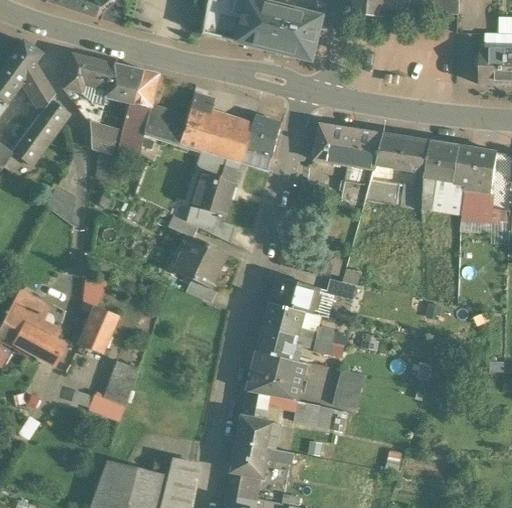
[(324,15),(299,9),(300,6),(280,0),(278,5),(261,0),(250,0),(246,14),(205,4),(200,33),(313,60),(324,15)]
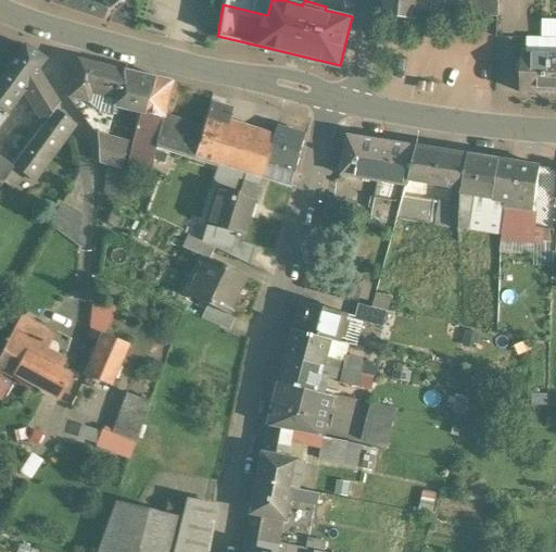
[(389,0),(388,11),(418,13),(419,0),(389,0)]
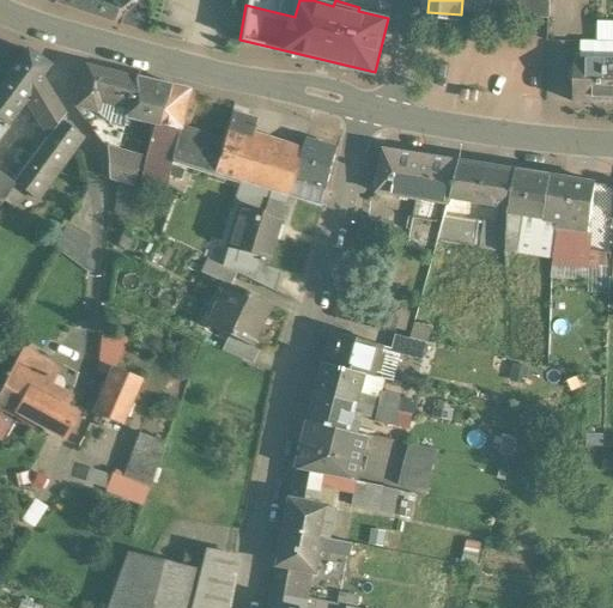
[(490,0),(490,13),(516,14),(517,0),(490,0)]
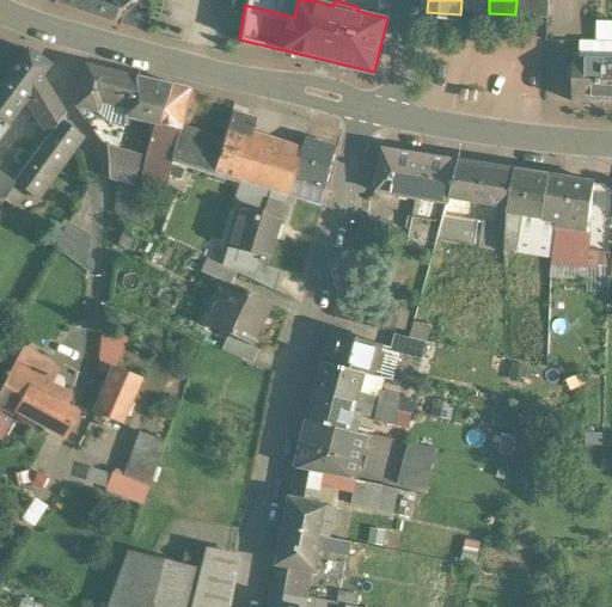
[(516,0),(515,14),(545,17),(546,0),(516,0)]
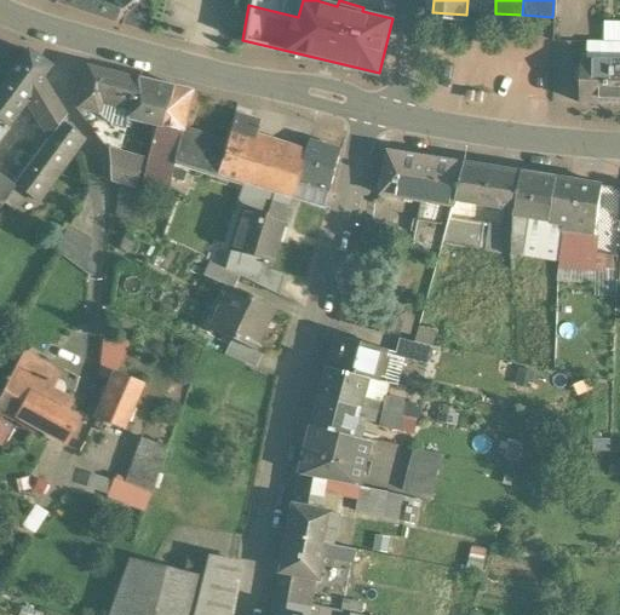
[(567,0),(567,12),(593,13),(593,0),(567,0)]
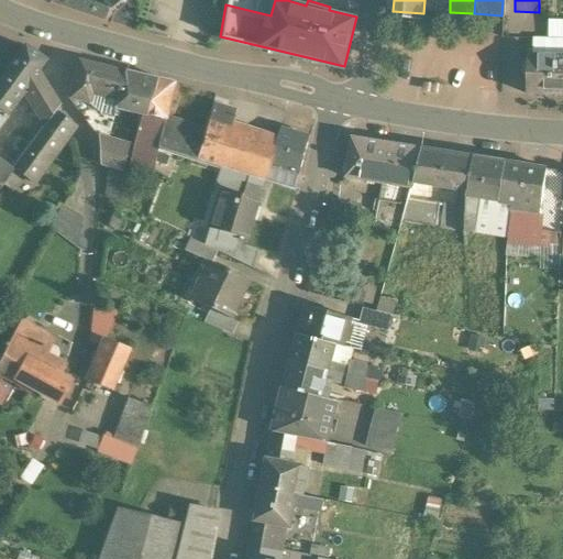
[(562,36),(532,36),(531,53),(562,53),(562,36)]
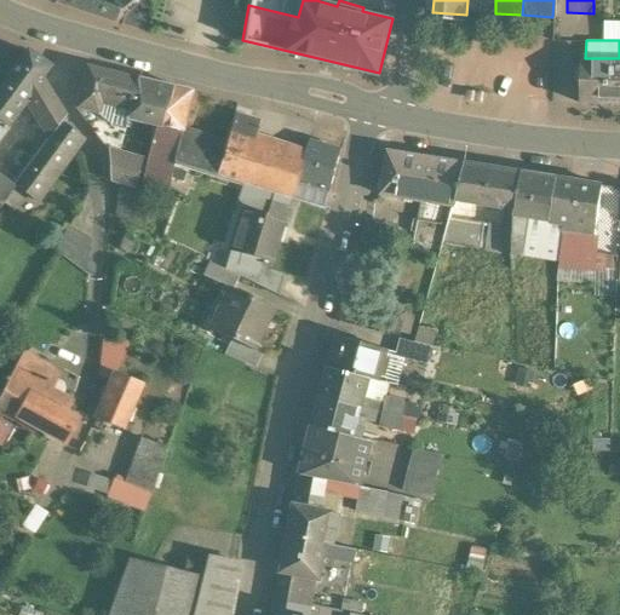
[(27,46),(0,79),(0,120),(13,103),(39,122),(51,131),(56,125),(58,122),(51,116),(58,108),(39,74),(49,61),(27,46)]
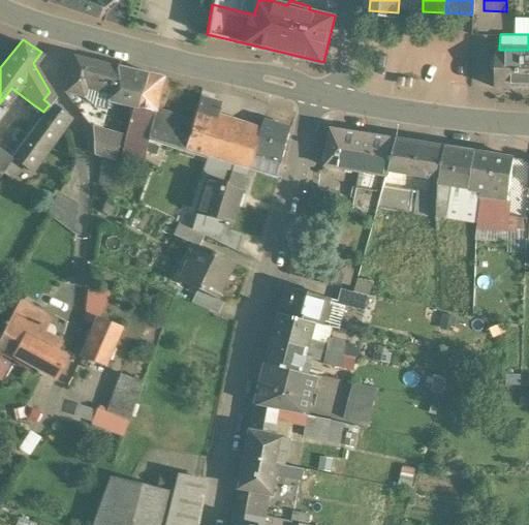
[(528,50),(499,50),(495,50),(494,86),(528,86),(528,50)]
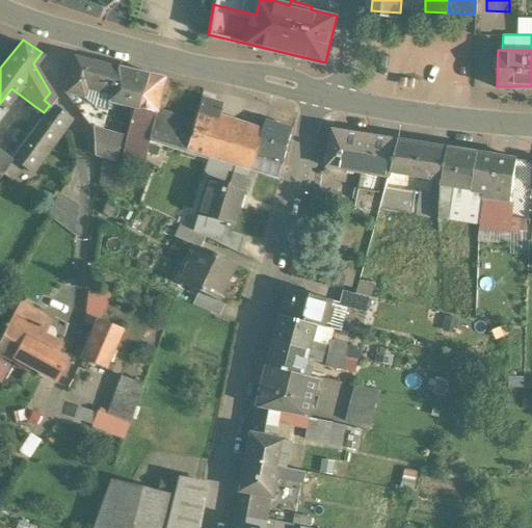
[(117,67),(72,57),(68,89),(68,90),(84,95),(86,86),(99,89),(113,94),(117,67)]
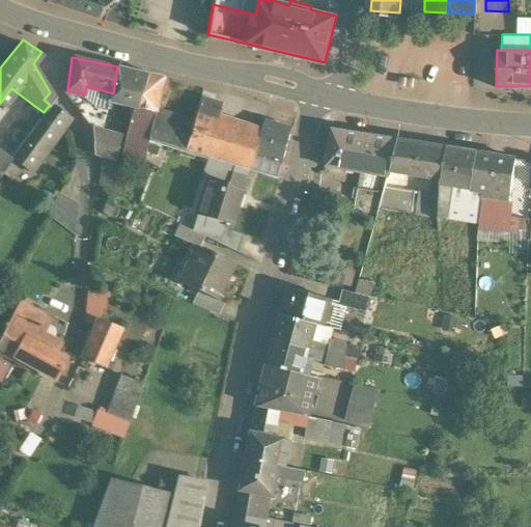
[(149,73),(117,66),(113,93),(111,105),(131,110),(138,112),(149,73)]
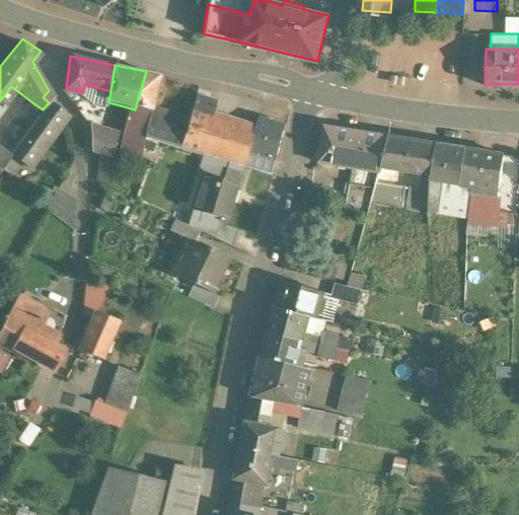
[(162,76),(146,71),(135,109),(149,115),(150,109),(162,76)]
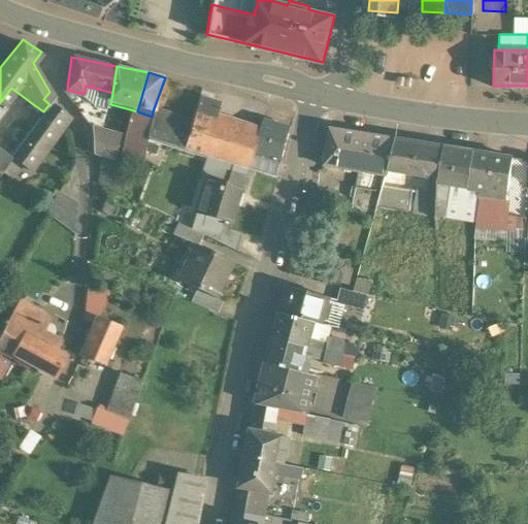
[(91,110),(86,117),(93,127),(100,129),(105,108),(93,105),(98,89),(86,86),(84,94),(90,102),(88,105),(91,110)]
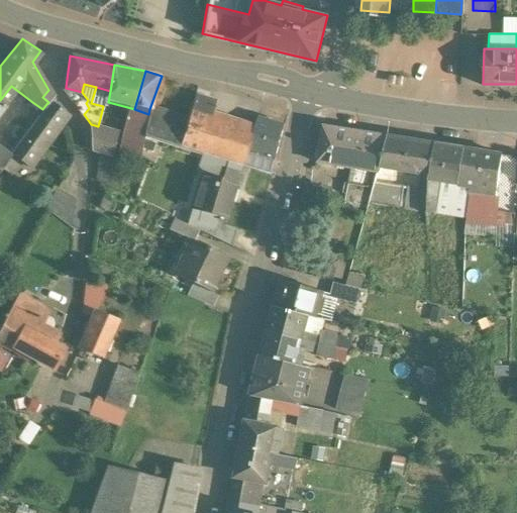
[(82,92),(66,88),(84,114),(89,108),(86,103),(88,100),(82,92)]
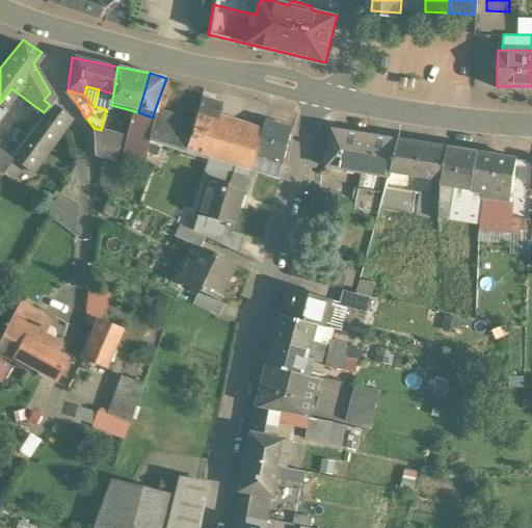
[(202,95),(194,113),(217,121),(222,101),(202,95)]
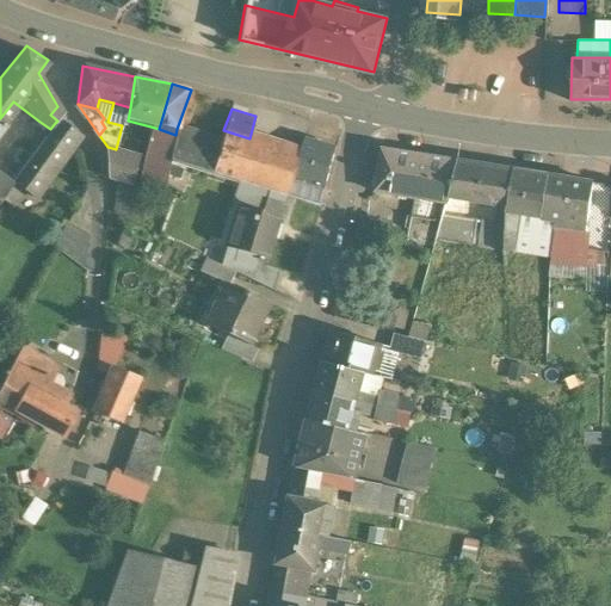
[(50,129),(38,121),(32,129),(43,137),(50,129)]
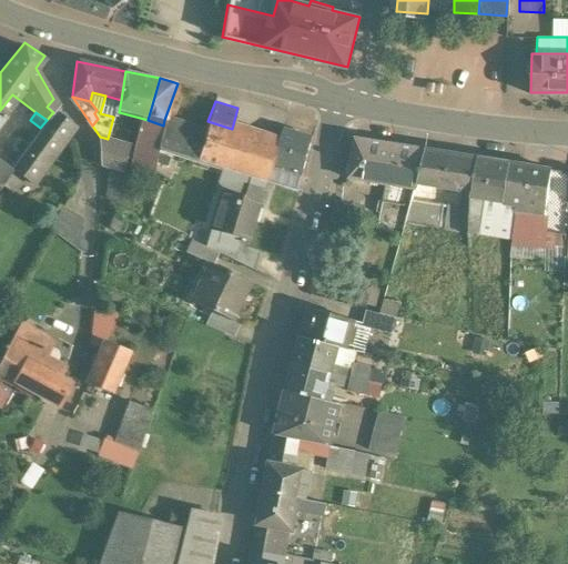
[(140,118),(119,112),(114,141),(119,143),(131,148),(134,149),(135,143),(140,118)]
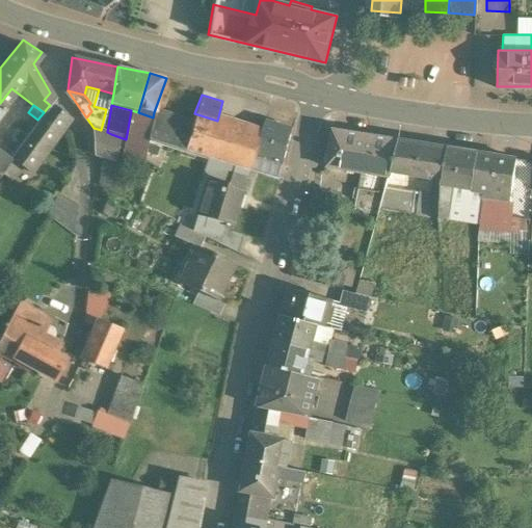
[(37,120),(31,129),(47,141),(63,120),(48,107),(44,112),(37,120)]
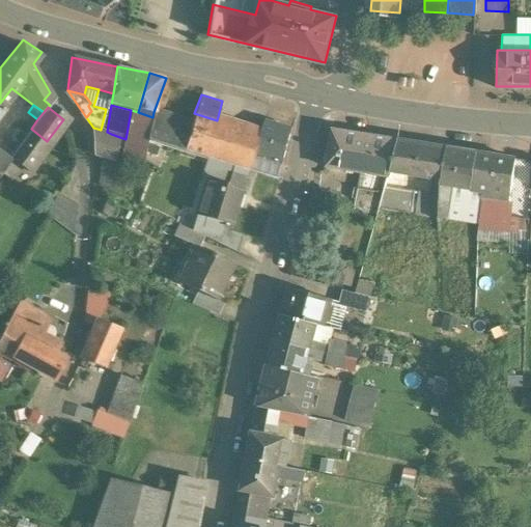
[(131,110),(127,134),(148,138),(152,117),(138,112),(131,110)]
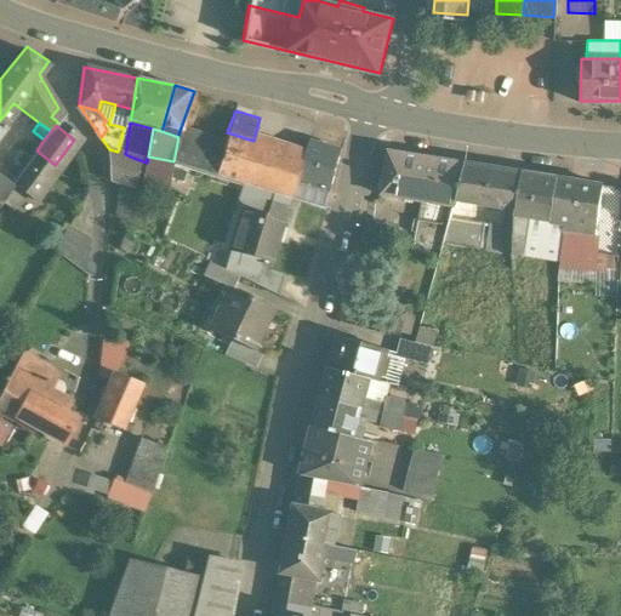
[(36,150),(44,140),(33,131),(3,175),(11,181),(36,150)]
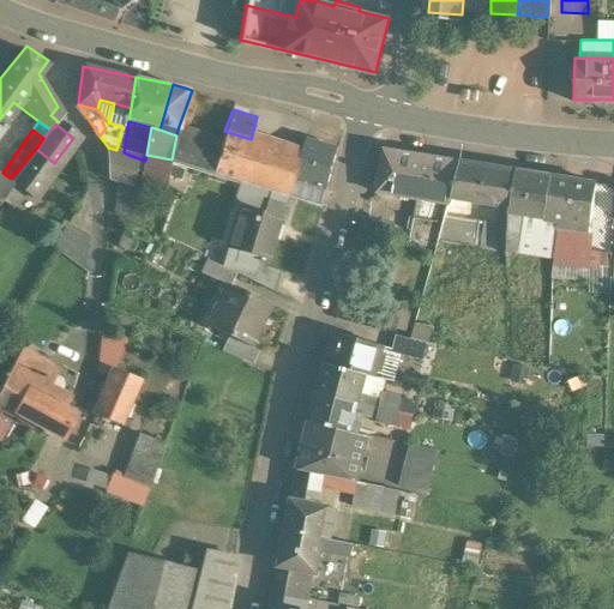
[(222,140),(178,130),(176,136),(172,160),(211,172),(222,140)]
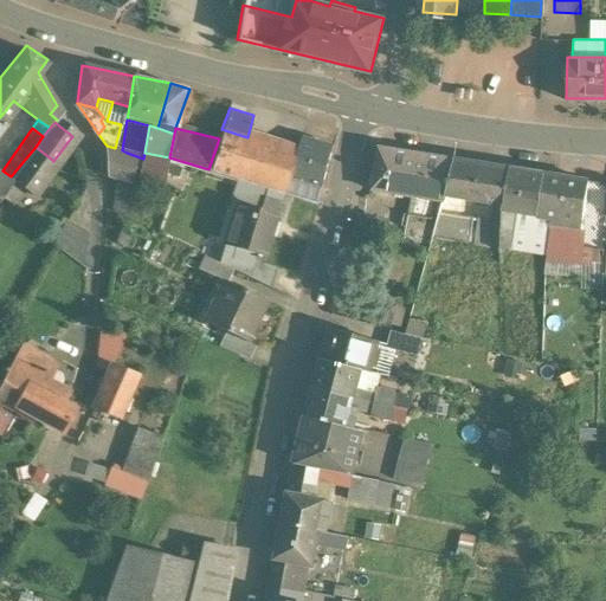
[(219,139),(208,169),(236,178),(266,187),(283,193),(288,179),(296,154),(247,137),(221,129),(219,139)]
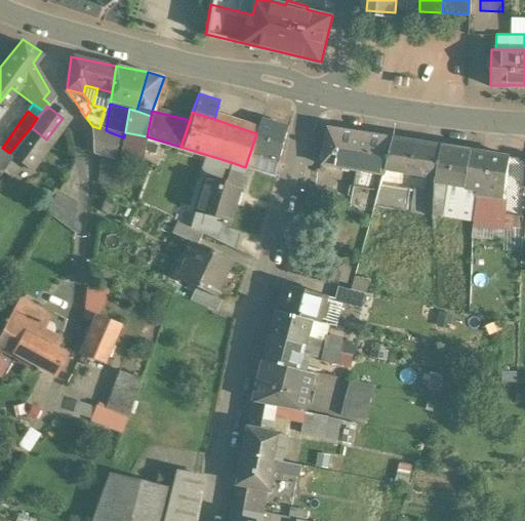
[(271,120),(266,118),(265,119),(261,118),(256,133),(249,155),(278,163),(288,125),(271,121),(271,120)]
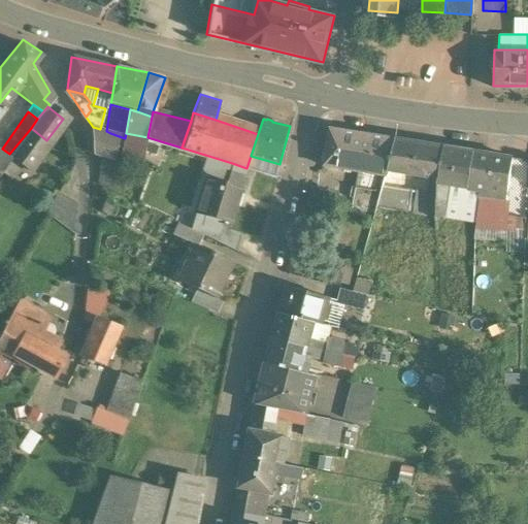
[(100,129),(93,127),(94,145),(105,149),(110,133),(106,131),(100,129)]
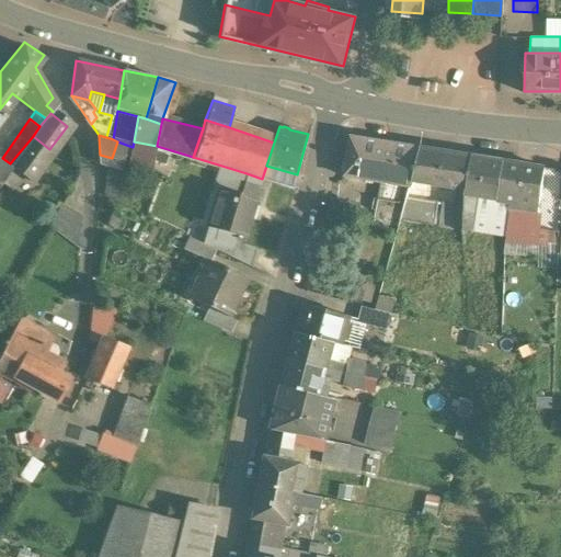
[(420,146),(350,135),(343,174),(379,180),(409,184),(410,184),(411,180),(420,146)]
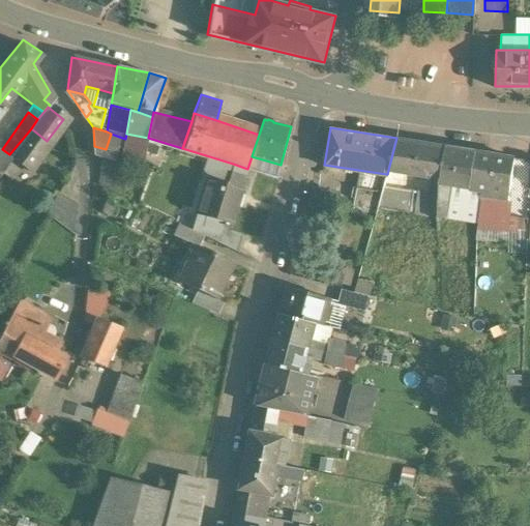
[(9,154),(3,163),(0,166),(0,180),(9,187),(47,141),(31,128),(9,154)]
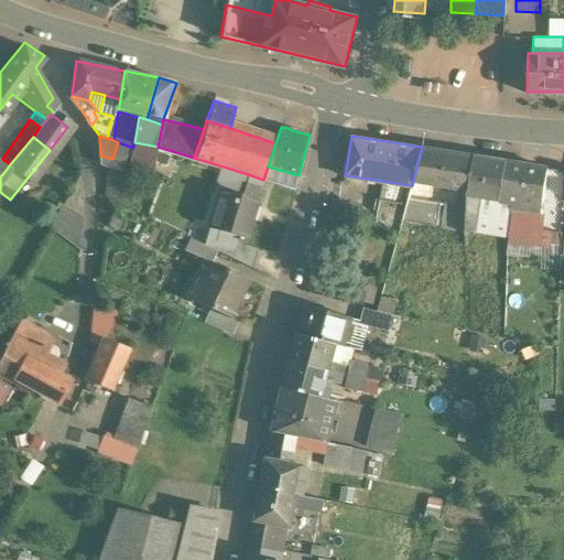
[(130,147),(118,142),(112,159),(126,163),(130,147)]
